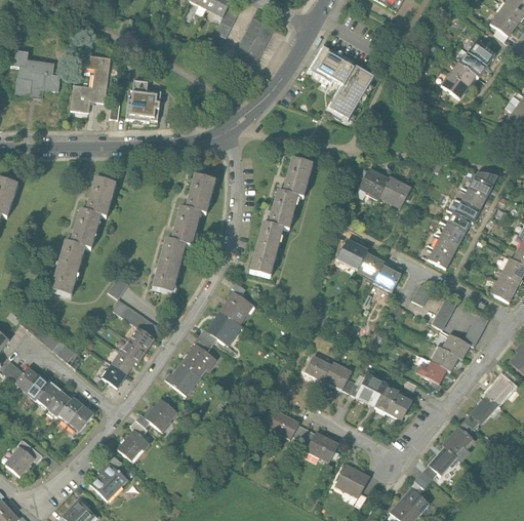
[(210,0),(208,5),(216,9),(215,12),(223,16),(232,0),(210,0)]
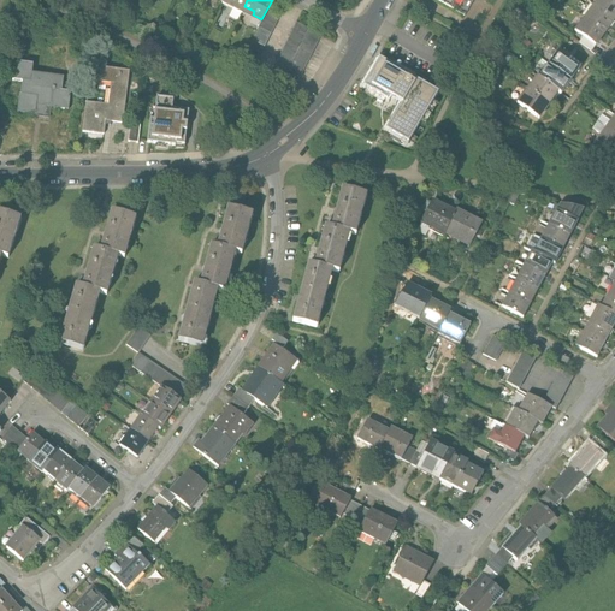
[(272,0),(261,19),(253,36),(266,42),(285,4),(278,0),(272,0)]
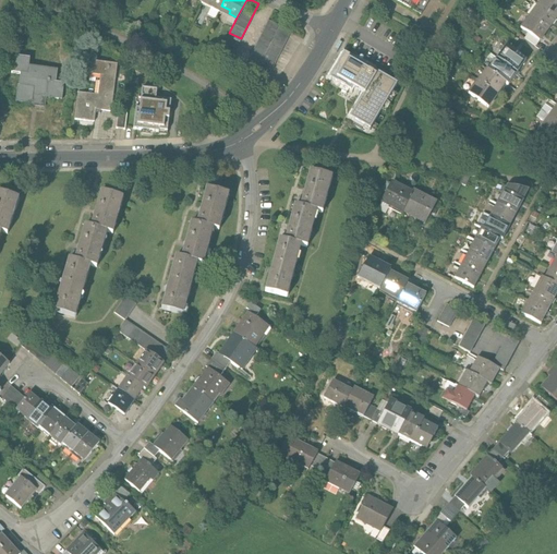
[(537,0),(530,11),(548,24),(556,14),(556,12),(540,0),(537,0)]
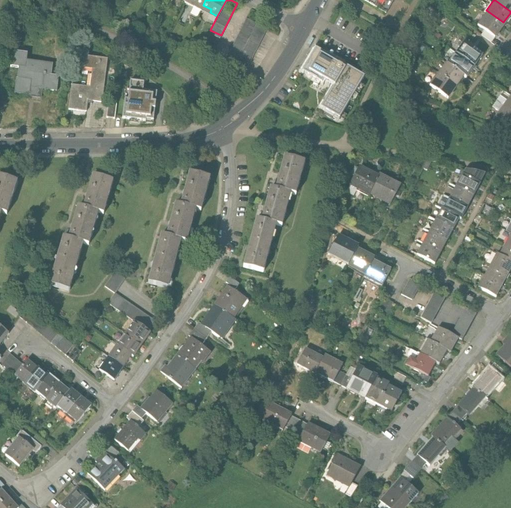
[(495,0),(510,11),(510,0),(495,0)]
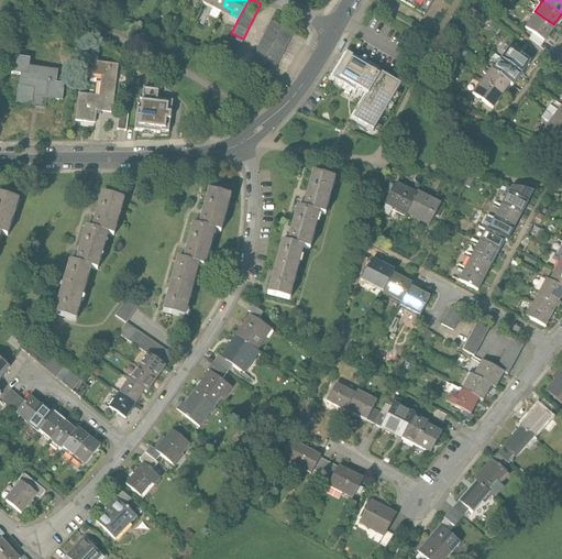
[(544,36),(553,24),(535,11),(526,22),(544,36)]
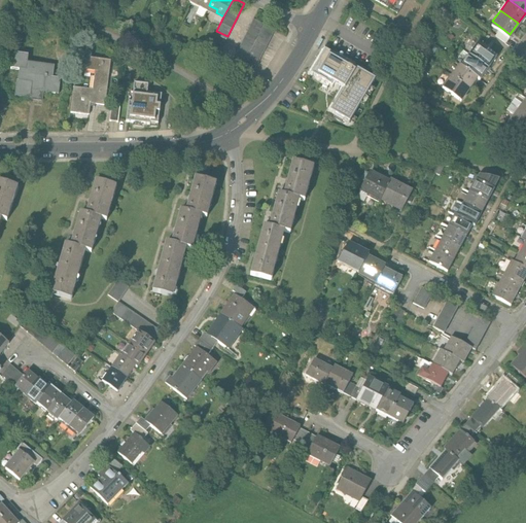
[(276,26),(254,15),(230,65),(251,75),(276,26)]
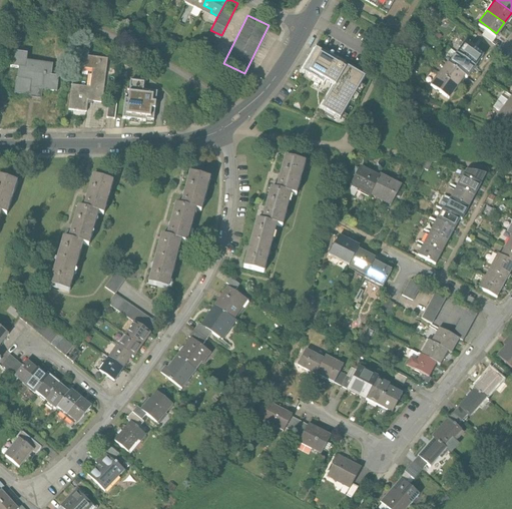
[(465,38),(458,49),(476,62),(484,51),(465,38)]
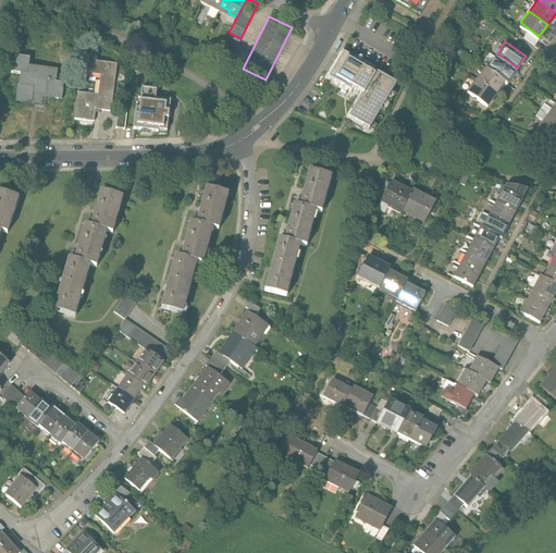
[(61,95),(62,61),(36,60),(36,51),(16,50),(16,66),(24,66),(23,93),(35,93),(35,99),(48,99),(48,89),(56,90),(56,95),(61,95)]
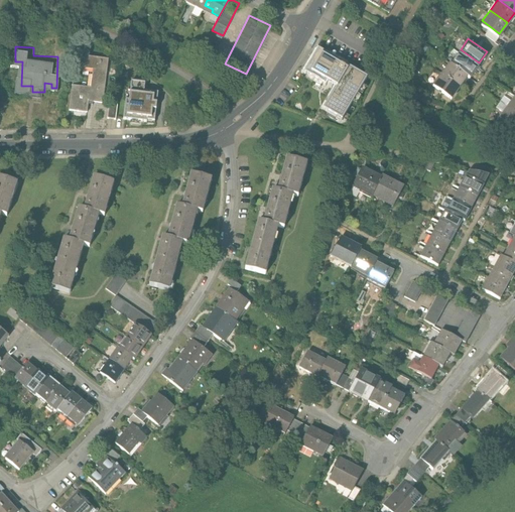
[(306,68),(338,85),(349,66),(316,48),(306,68)]
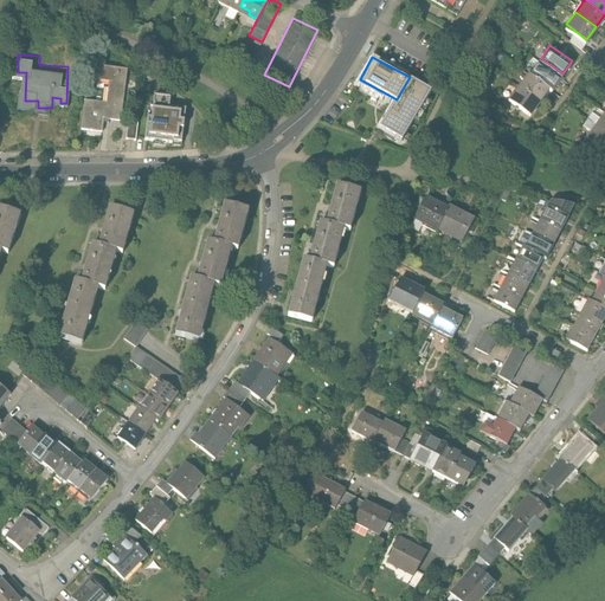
[(553,86),(562,73),(541,58),(532,71),(551,84),(553,86)]
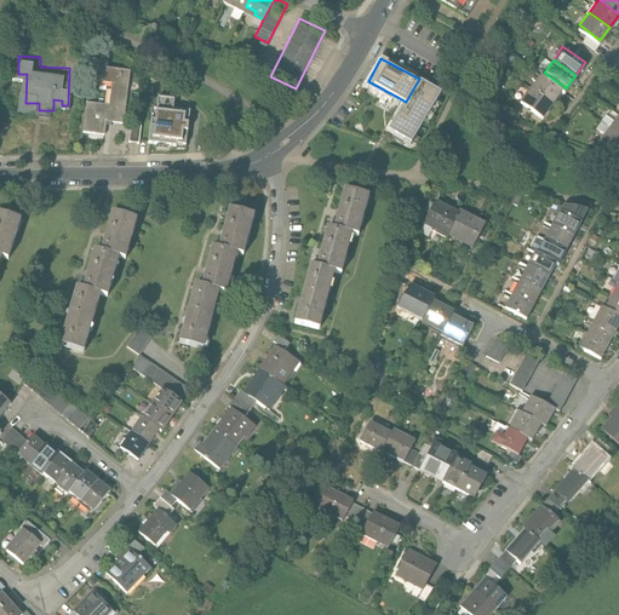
[(131,68),(103,64),(101,79),(112,80),(108,102),(89,99),(84,128),(105,131),(108,118),(125,120),(131,68)]
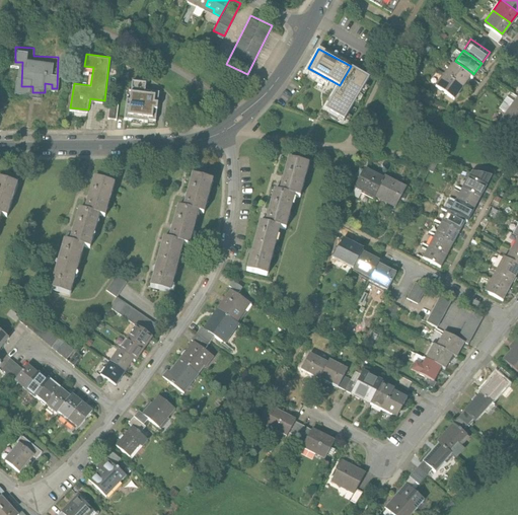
[(453,60),(445,71),(463,83),(471,72),(455,61),(453,60)]
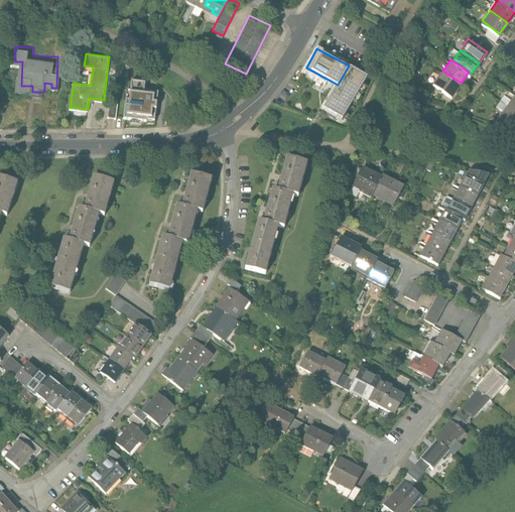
[(346,118),(368,77),(349,66),(338,85),(326,107),(346,118)]
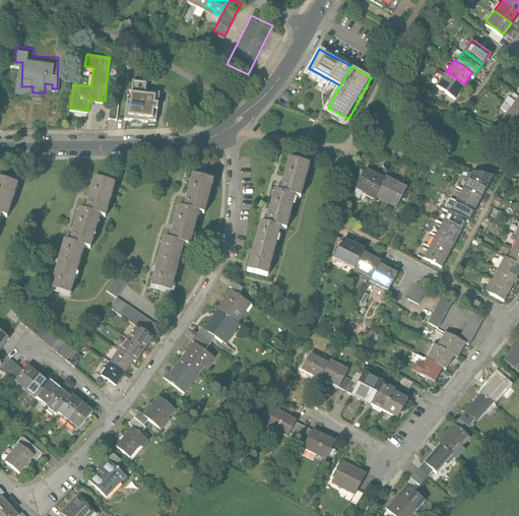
[(456,95),(464,83),(446,71),(438,82),(456,95)]
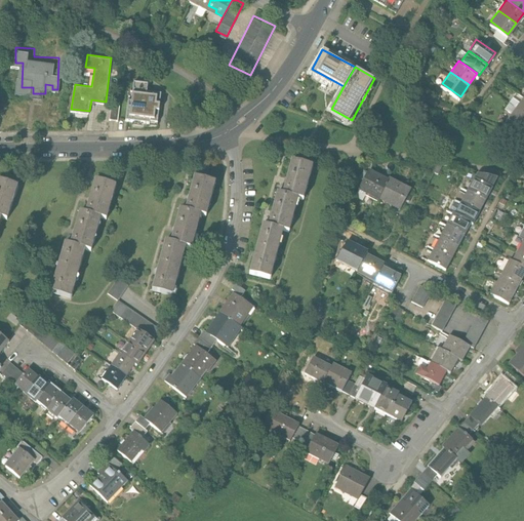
[(129,97),(126,117),(150,120),(151,119),(158,120),(162,91),(148,89),(149,81),(134,80),(132,98),(129,97)]
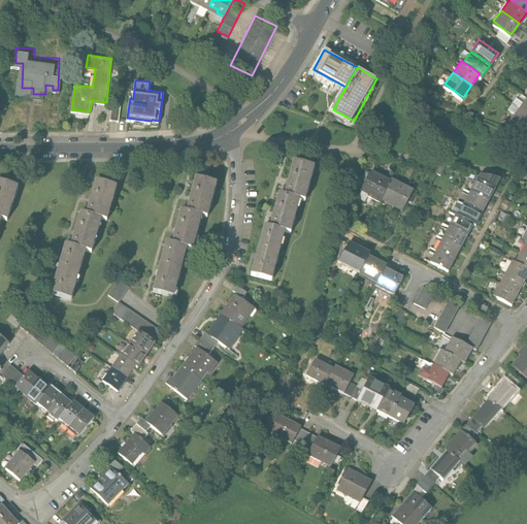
[(121,104),(112,102),(110,118),(119,119),(121,104)]
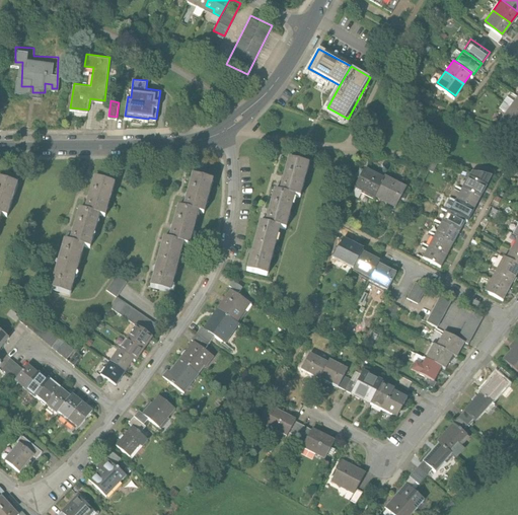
[(517,109),(511,104),(503,116),(517,127),(517,109)]
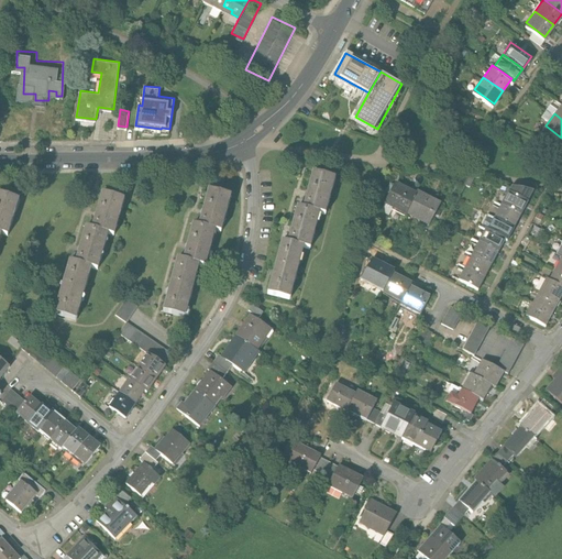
[(335,177),(312,172),(302,208),(320,212),(326,214),(335,177)]
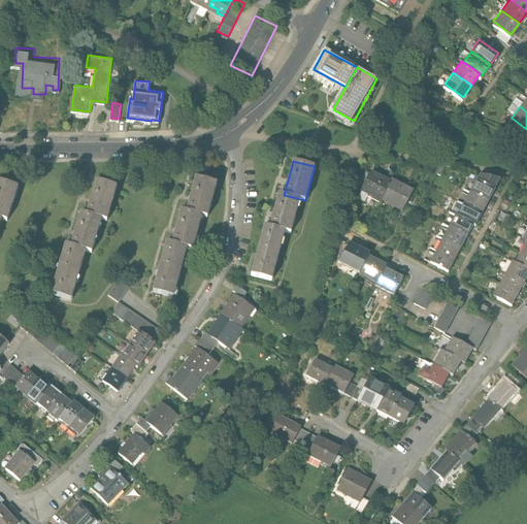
[(371,169),(360,189),(380,199),(381,198),(391,179),(371,169)]
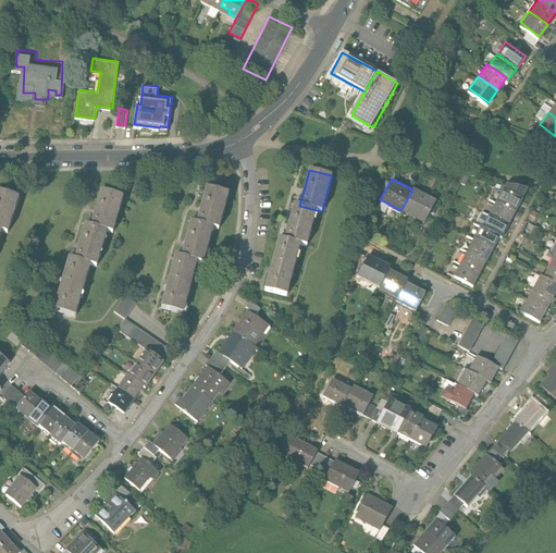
[(506,182),(496,199),(515,209),(527,186),(506,182)]
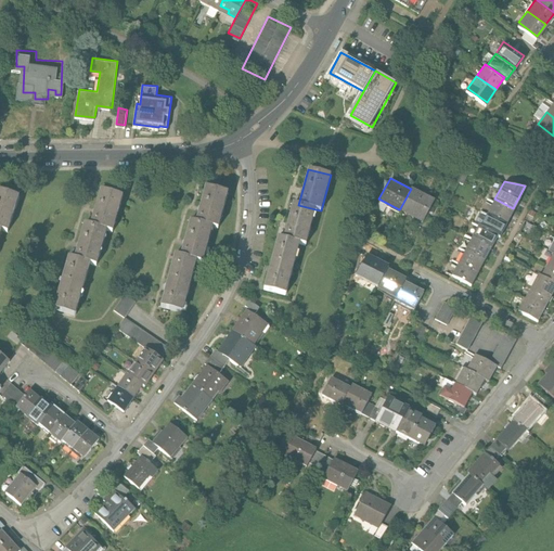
[(228,191),(206,184),(196,219),(213,223),(218,226),(228,191)]
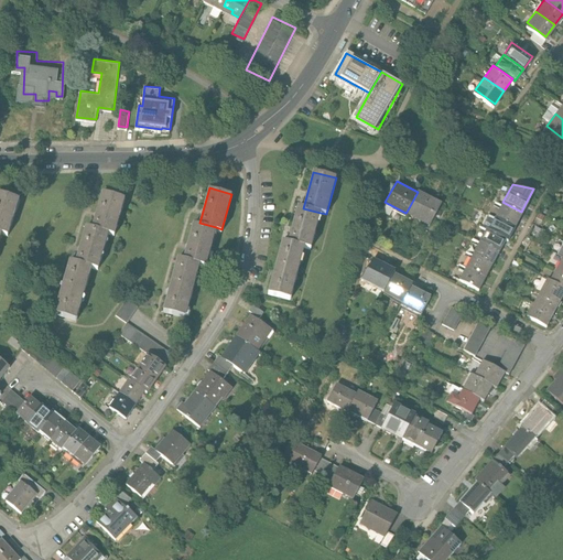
[(419,190),(418,192),(407,212),(429,224),(441,202),(419,190)]
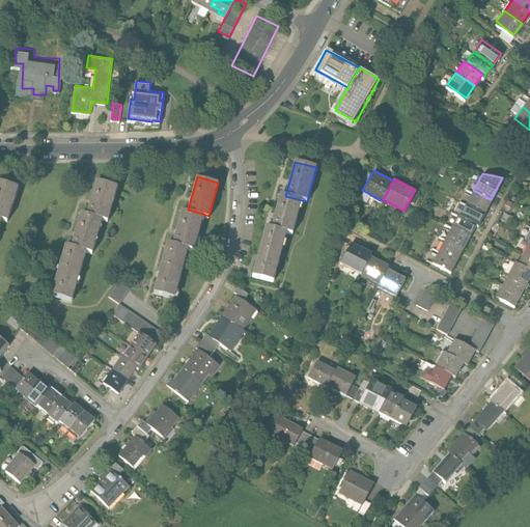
[(0,179),(0,217),(2,218),(7,220),(19,187),(0,179)]
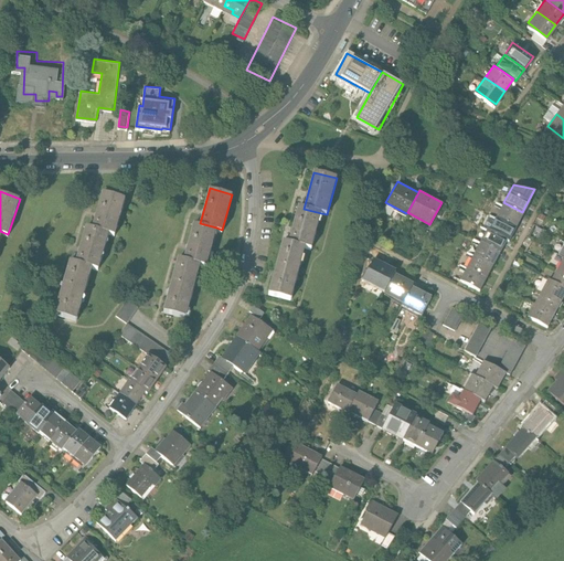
[(125,197),(104,191),(94,226),(109,231),(115,232),(125,197)]
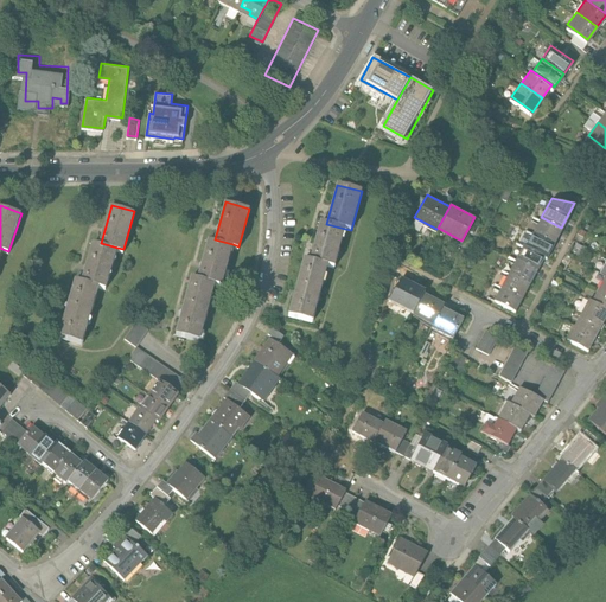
[(554,242),(561,228),(541,217),(534,231),(554,242)]
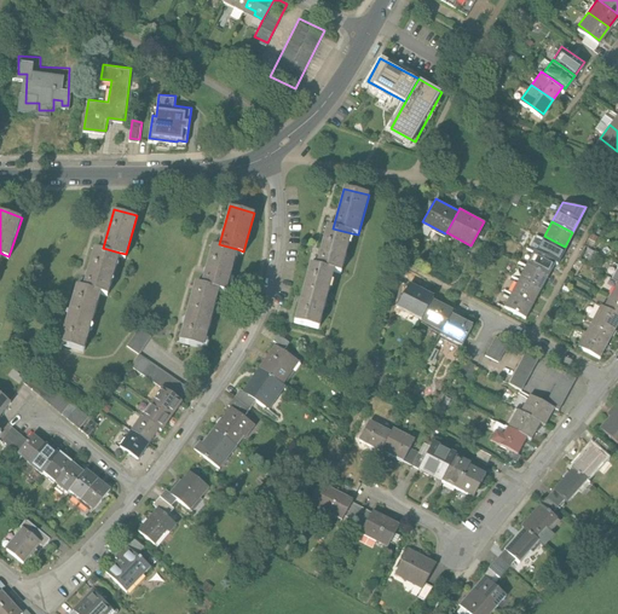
[(341,273),(352,233),(333,229),(327,226),(316,266),(334,271),(341,273)]
